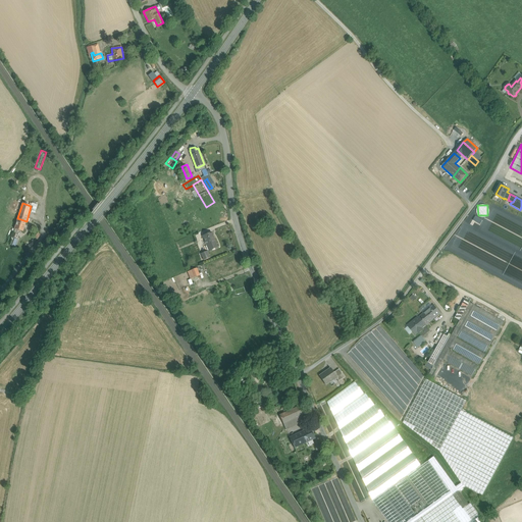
[(27,221),(17,218),(14,229),(22,231),(27,221)]
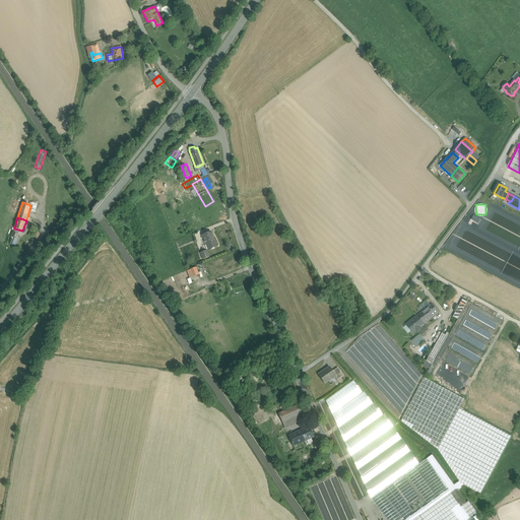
[(210,232),(202,235),(208,249),(208,250),(216,247),(210,232)]
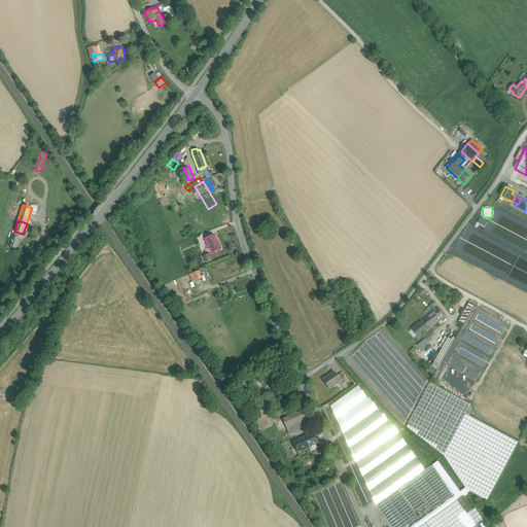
[(209,253),(203,256),(206,262),(212,260),(209,253)]
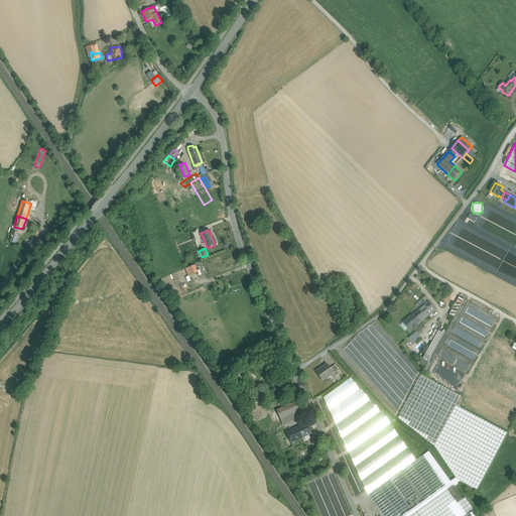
[(195,265),(185,269),(188,276),(197,273),(195,265)]
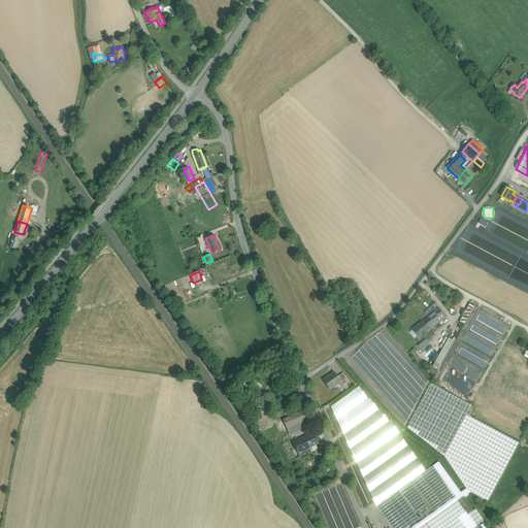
[(441,366),(434,380),(438,383),(449,364),(455,354),(456,352),(462,342),(463,340),(481,309),(475,306),(457,339),(441,366)]
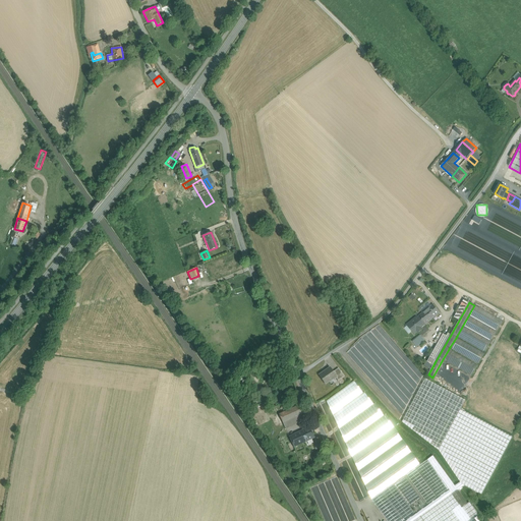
[(440,312),(432,304),(426,309),(433,319),(440,312)]
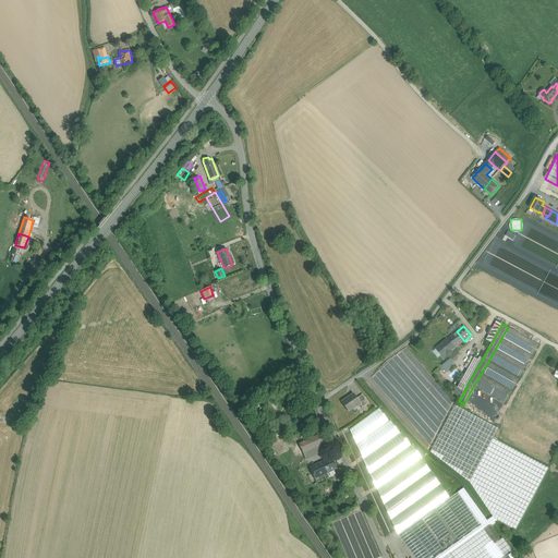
[(538,344),(508,327),(489,360),(520,377),(538,344)]
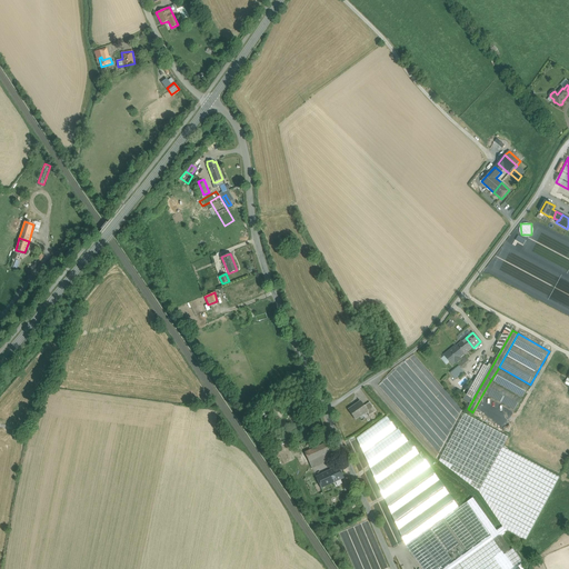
[(473,348),(466,338),(449,351),(457,361),(473,348)]
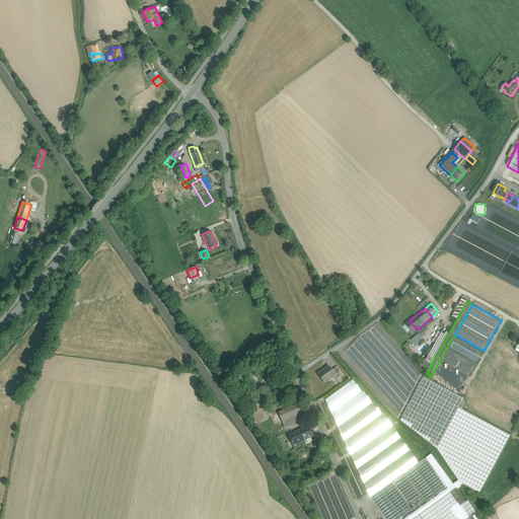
[(416,371),(416,368),(377,322),(365,332),(369,334),(369,341),(371,341),(372,336),(372,342),(371,342),(371,345),(373,343),(376,347),(371,347),(371,349),(375,353),(375,355),(380,357),(383,355),(389,361),(389,376),(401,391),(401,388),(405,385),(403,383),(404,383),(410,379),(410,375),(405,374),(412,374),(413,373),(413,371),(416,371)]
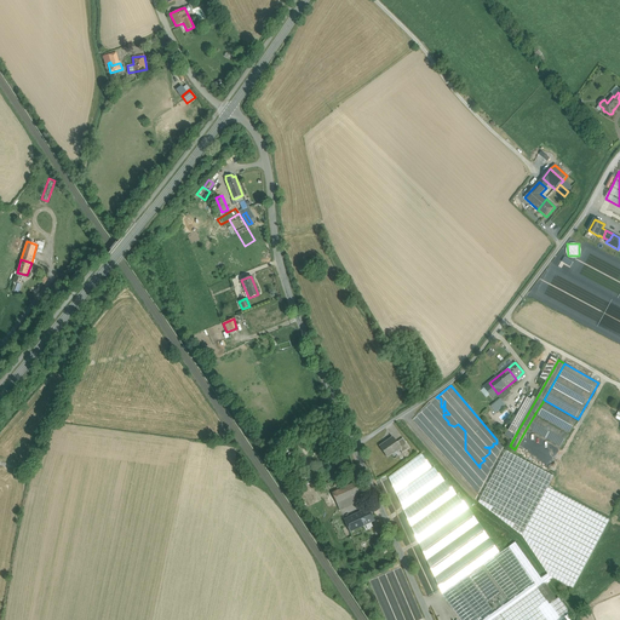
[(518,430),(537,399),(534,396),(532,400),(527,397),(511,425),(518,430)]
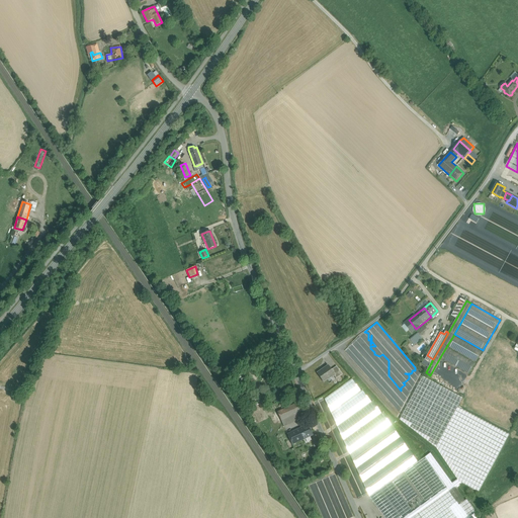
[(415,345),(423,338),(418,333),(410,340),(415,345)]
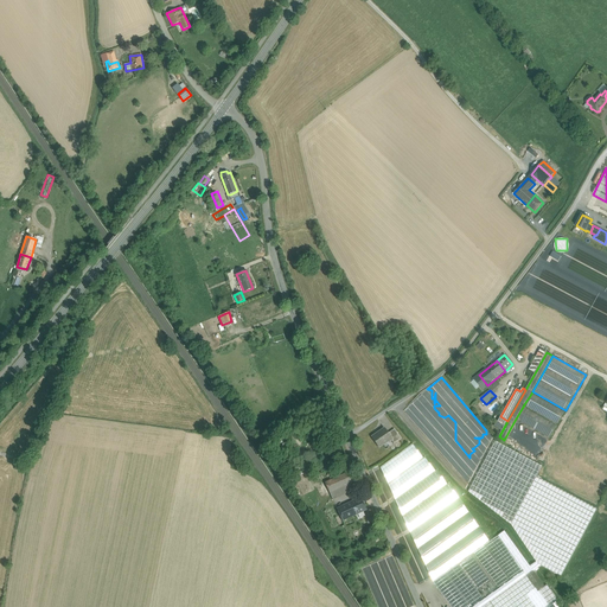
[(564,413),(531,394),(524,404),(558,425),(564,413)]
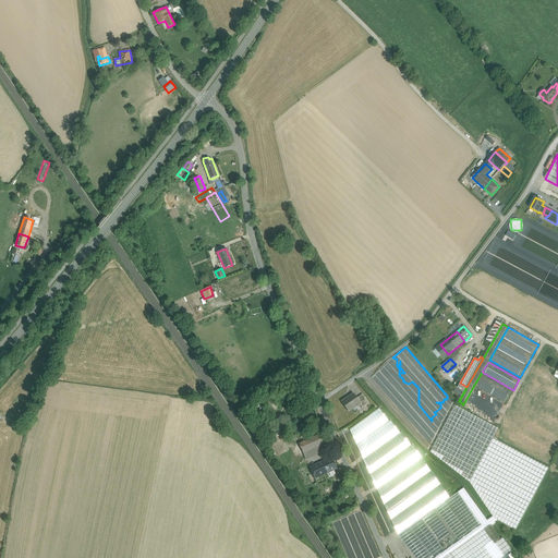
[(512,391),(481,374),(474,385),(506,402),(512,391)]
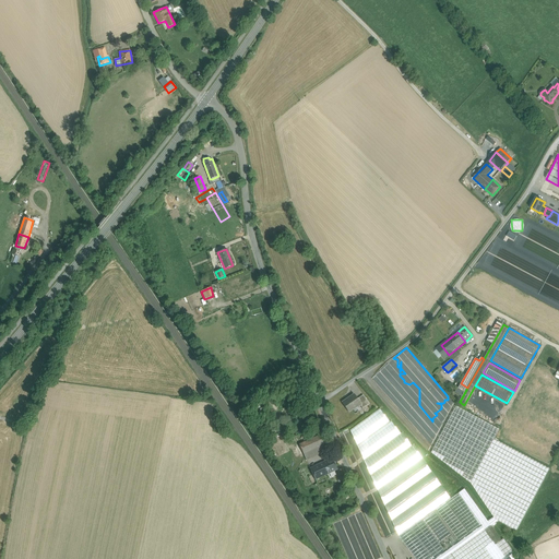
[(506,405),(474,388),(470,396),(501,414),(506,405)]
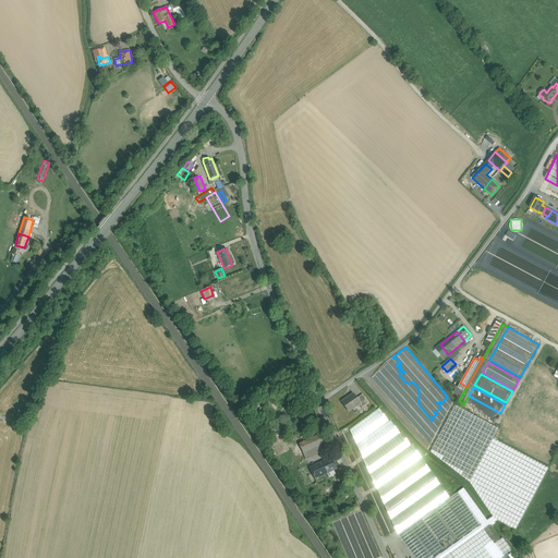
[(353,395),(341,402),(348,411),(354,407),(355,407),(359,403),(360,403),(356,399),(353,395)]
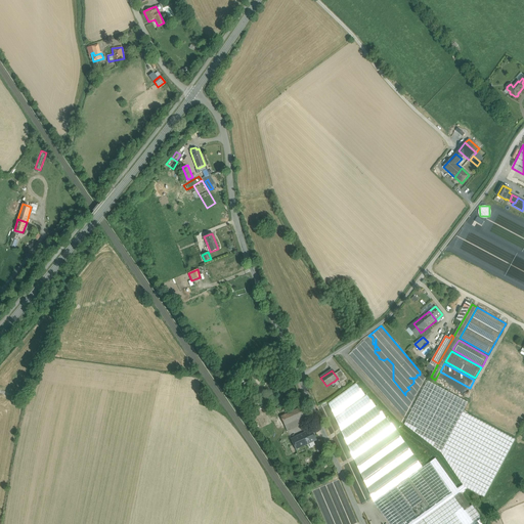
[(342,373),(339,375),(338,373),(335,375),(338,379),(337,379),(340,383),(346,379),(342,373)]
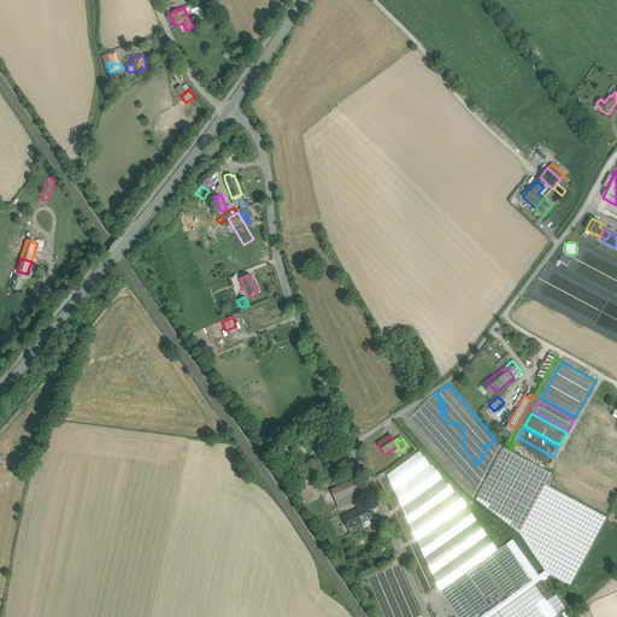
[(552,459),(517,440),(512,447),(547,466),(552,459)]
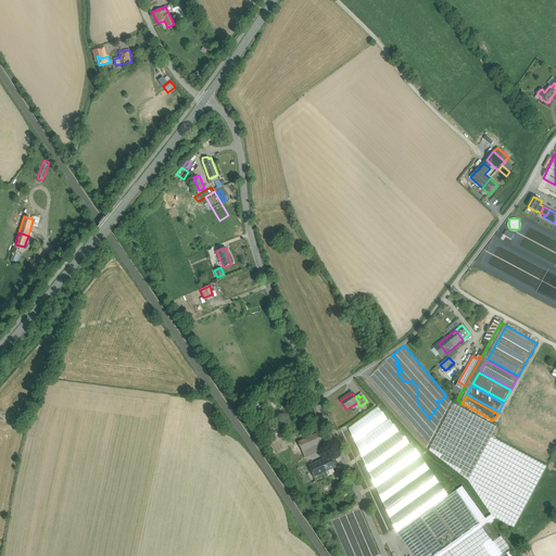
[(496,427),(454,404),(429,451),(469,481),(492,515),(492,516),(495,518),(514,528),(547,466),(491,437),(496,427)]
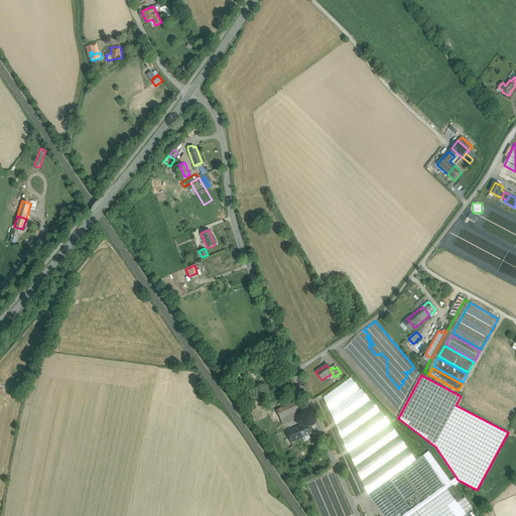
[(380,412),(371,399),(370,400),(361,388),(360,389),(351,377),(323,397),(368,495),(383,515),(467,515),(423,456),(416,461),(381,411),(380,412)]
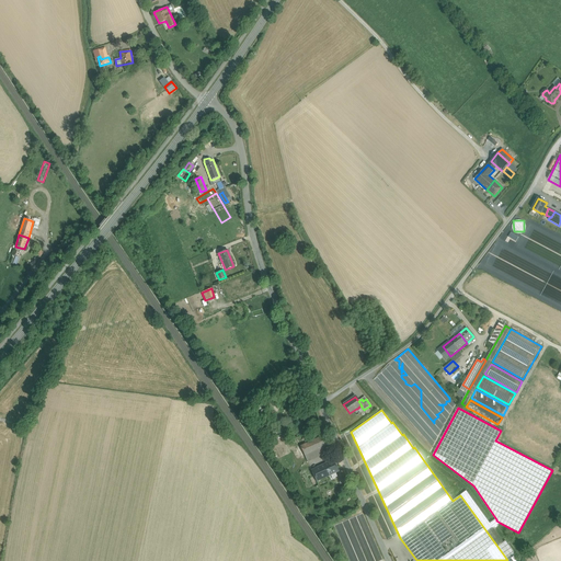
[(325,438),(301,447),(307,461),(328,454),(330,450),(325,438)]
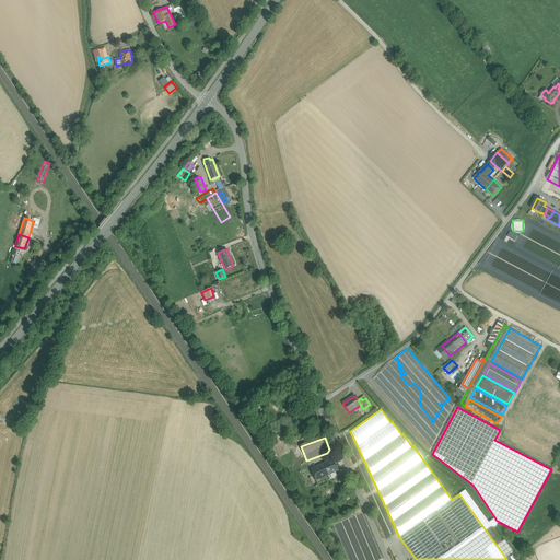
[(333,459),(312,468),(316,480),(338,470),(333,459)]
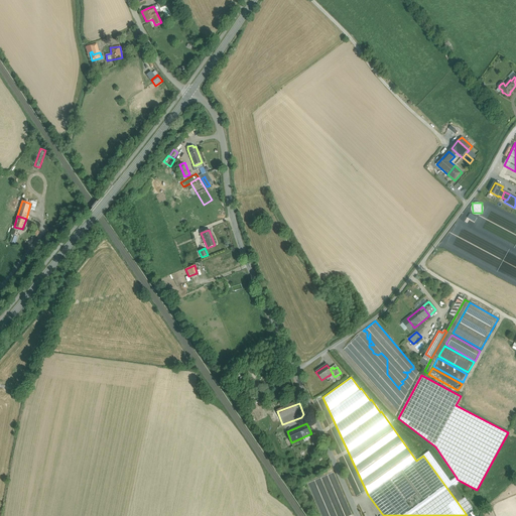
[(429,452),(423,456),(467,515),(475,511),(466,497),(464,499),(454,485),(450,482),(429,452)]
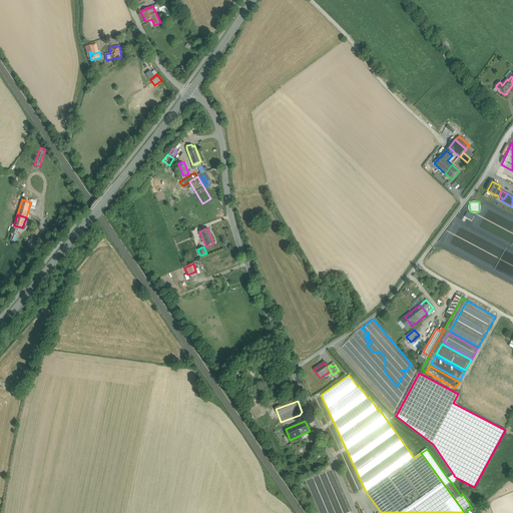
[(332,469),(306,479),(314,499),(319,498),(316,490),(318,489),(319,492),(323,491),(324,492),(320,494),(321,497),(328,495),(328,497),(335,494),(337,499),(343,497),(332,469)]
